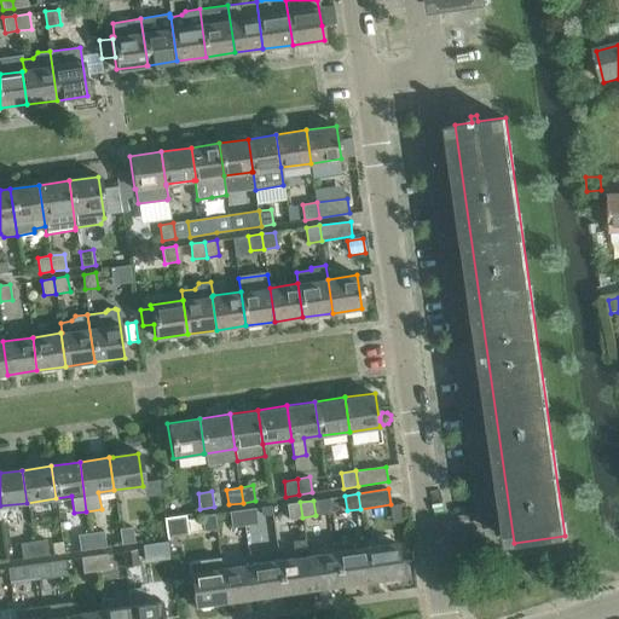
[(302,518),(300,502),(287,504),(289,520),(302,518)]
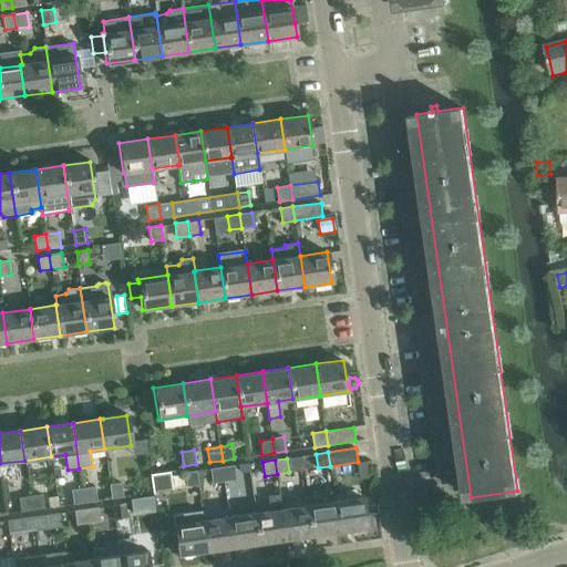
[(224,467),(225,481),(236,480),(234,465),(224,467)]
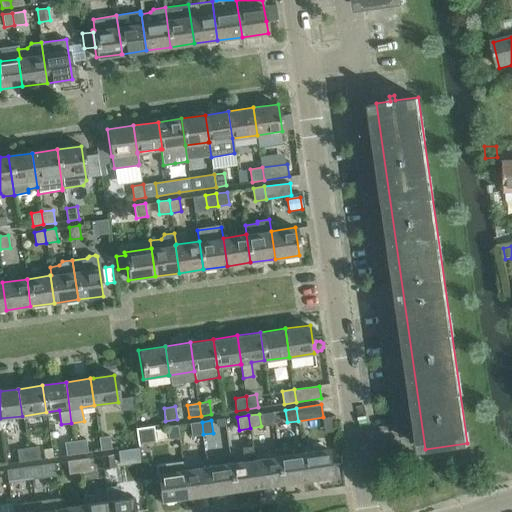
[(203,434),(202,422),(190,423),(191,436),(203,434)]
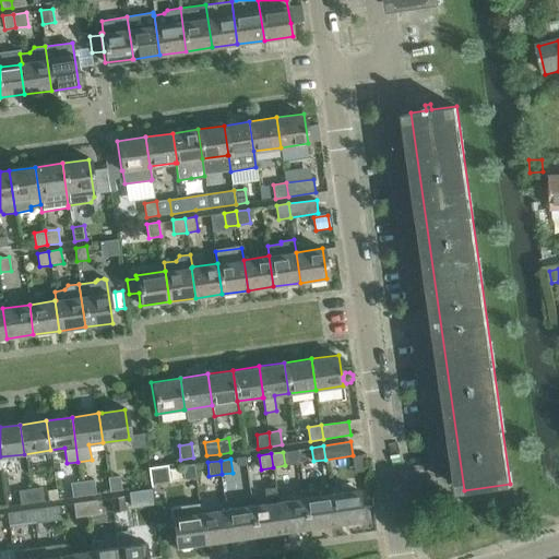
[(167,464),(154,466),(156,484),(170,482),(167,464)]
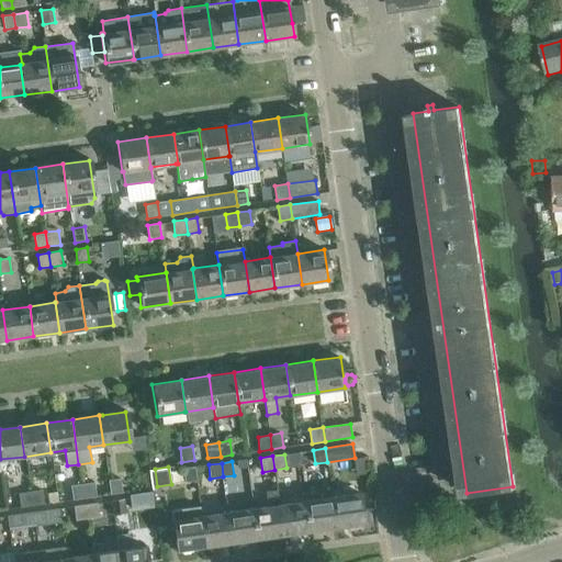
[(197,481),(195,467),(182,469),(184,482),(197,481)]
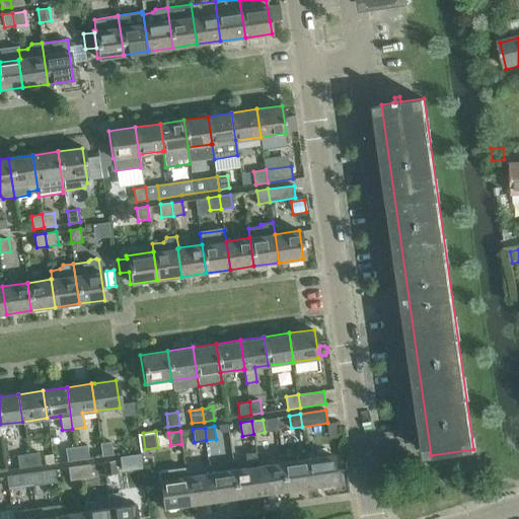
[(112,442),(100,443),(102,456),(114,455),(112,442)]
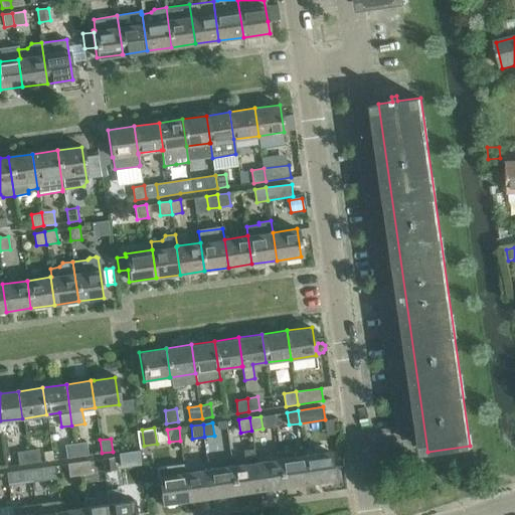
[(74,444),(76,457),(89,455),(87,442),(74,444)]
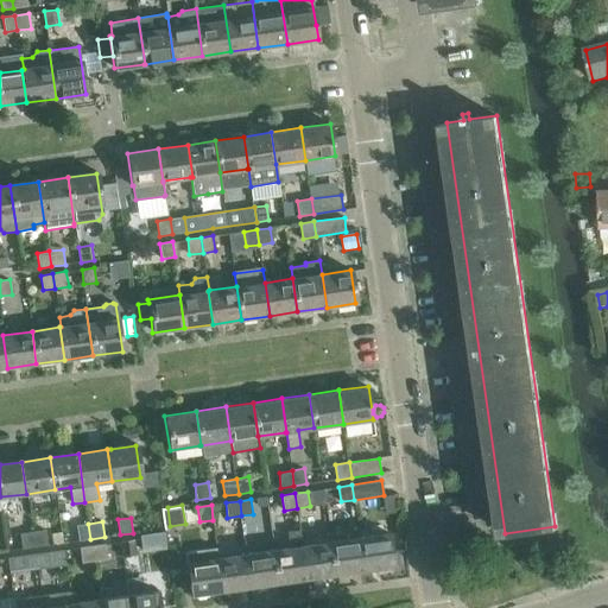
[(90,539),(88,524),(76,525),(78,540),(90,539)]
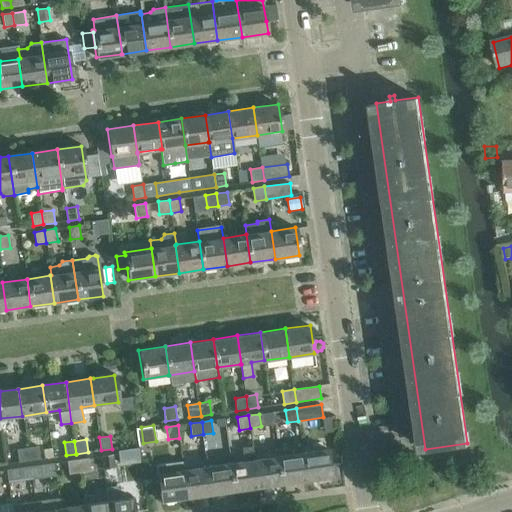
[(242,447),(244,461),(231,463),(235,490),(259,487),(255,459),(253,445),(242,447)]
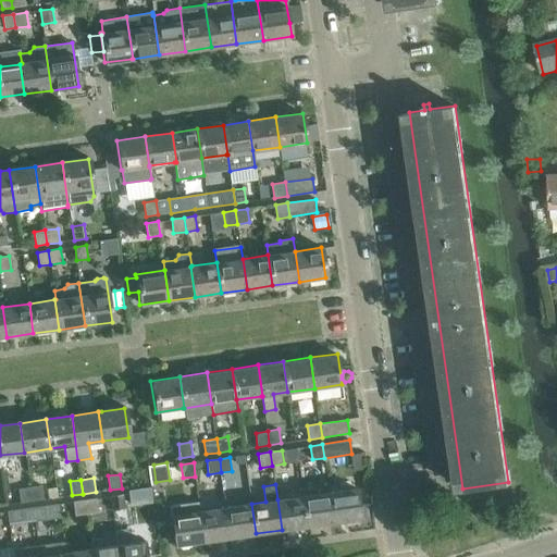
[(29,487),(32,502),(44,499),(41,485),(29,487)]
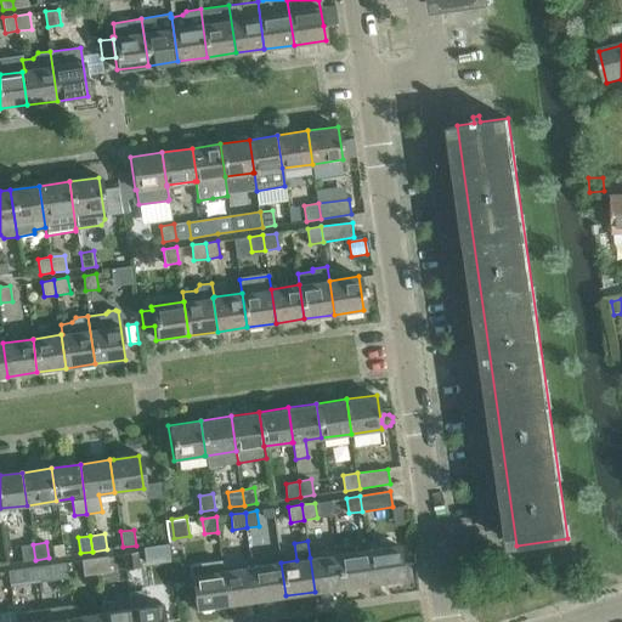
[(35,560),(33,544),(21,546),(23,561),(35,560)]
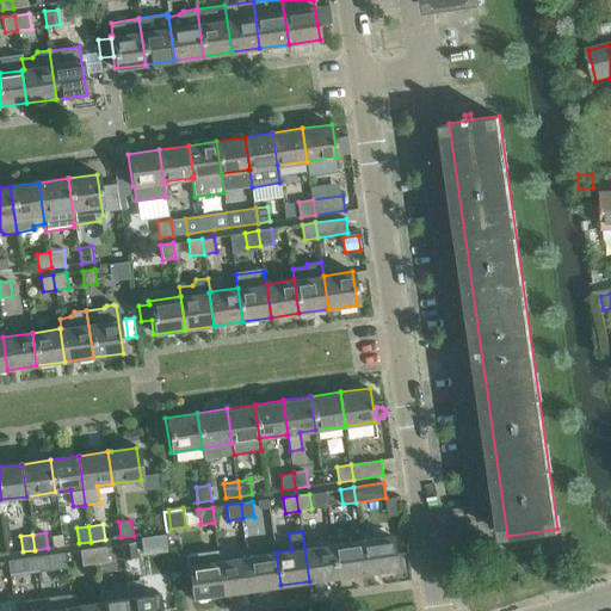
[(362,539),(366,573),(395,568),(390,536),(362,539)]
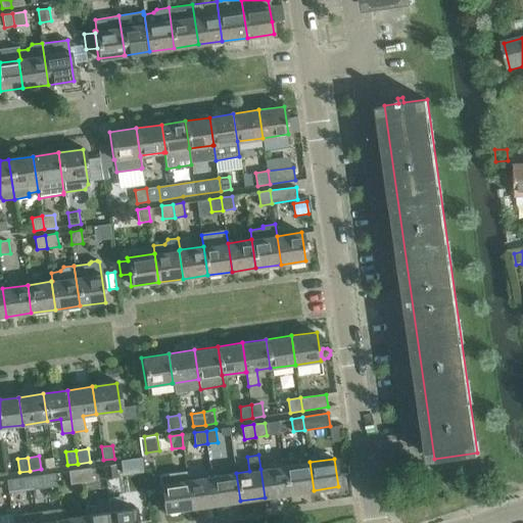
[(287,493),(313,490),(314,490),(310,462),(283,466),(287,493)]
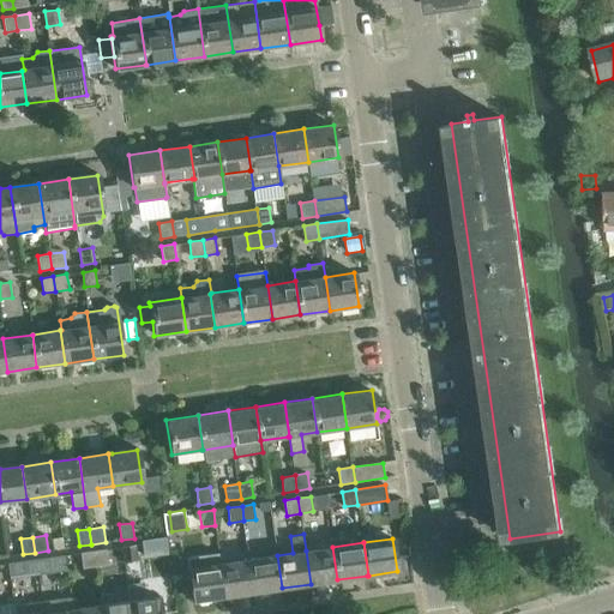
[(134,545),(122,547),(124,563),(138,560),(134,545)]
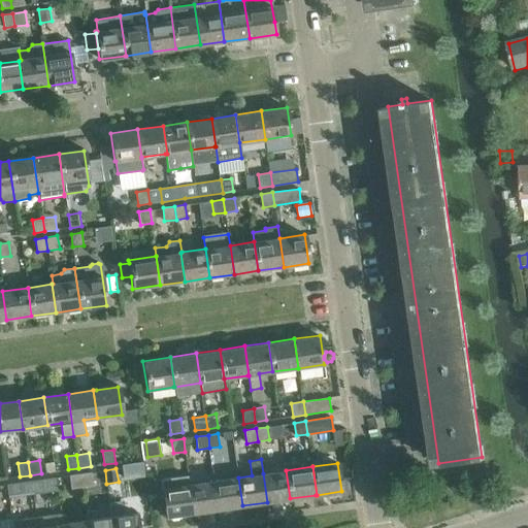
[(263,473),(267,502),(290,498),(286,470),(263,473)]
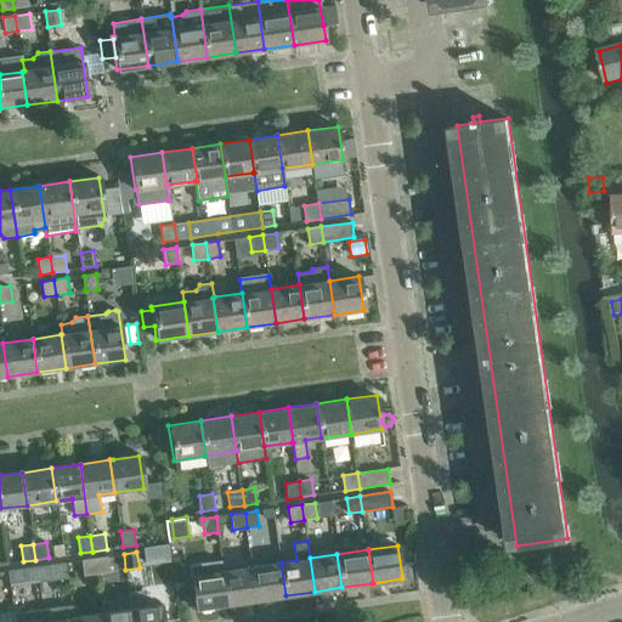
[(94,559),(96,574),(111,572),(108,557),(94,559)]
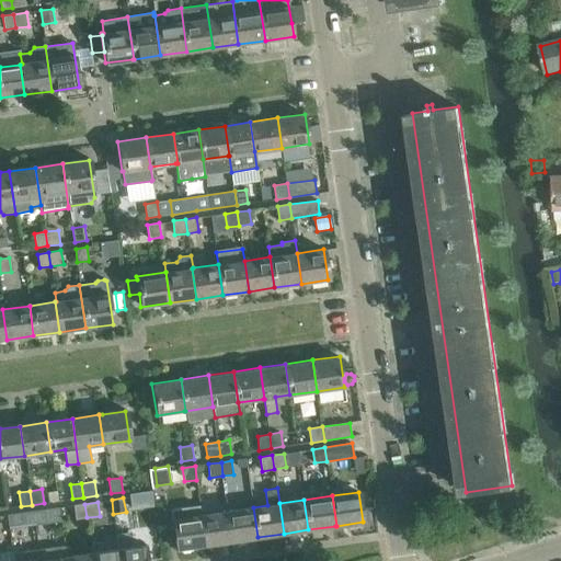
[(87,517),(84,504),(73,505),(76,519),(87,517)]
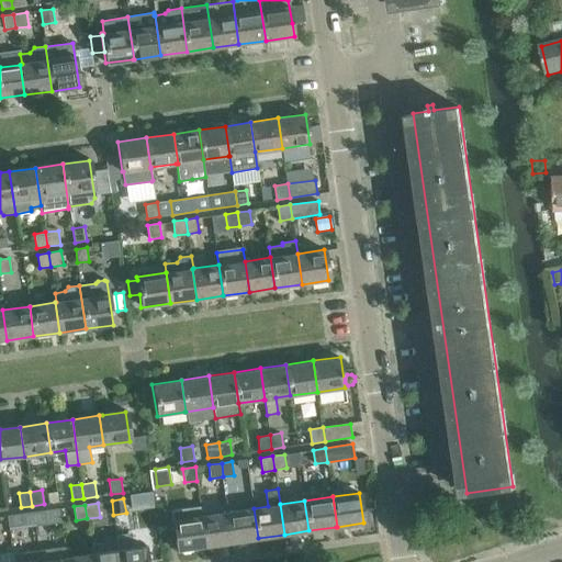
[(228,512),(233,542),(258,538),(254,508),(228,512)]
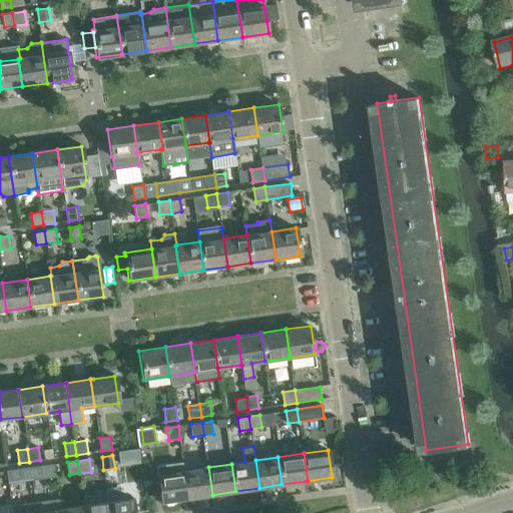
[(30,467),(31,480),(43,478),(41,466),(30,467)]
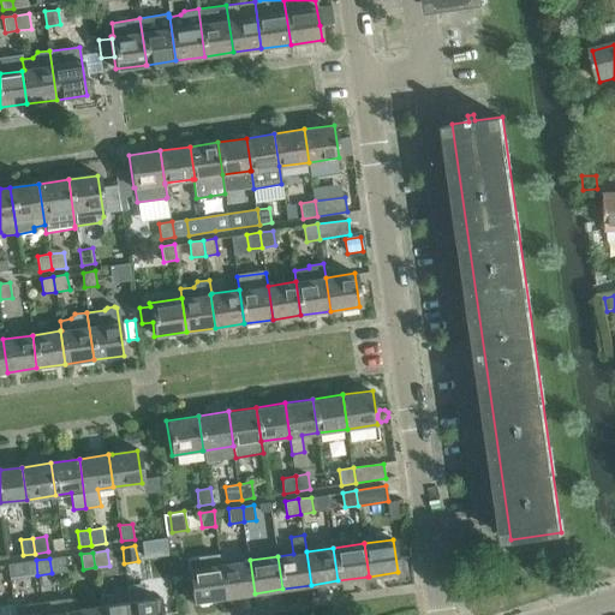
[(37,575),(36,560),(23,562),(25,578),(37,575)]
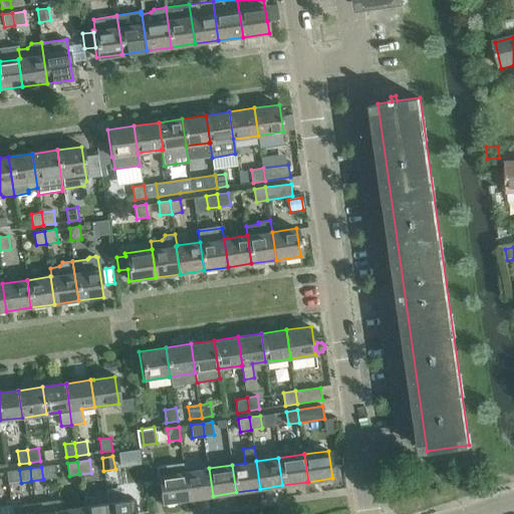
[(213,496),(209,468),(183,472),(187,499),(213,496)]
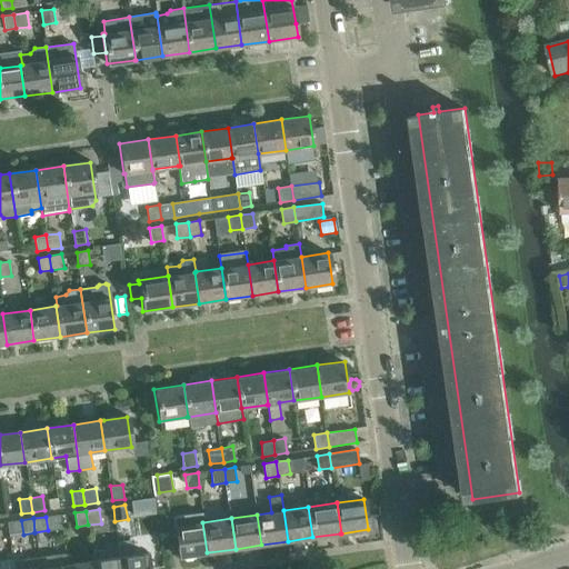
[(178,557),(206,552),(207,552),(202,522),(173,527),(178,557)]
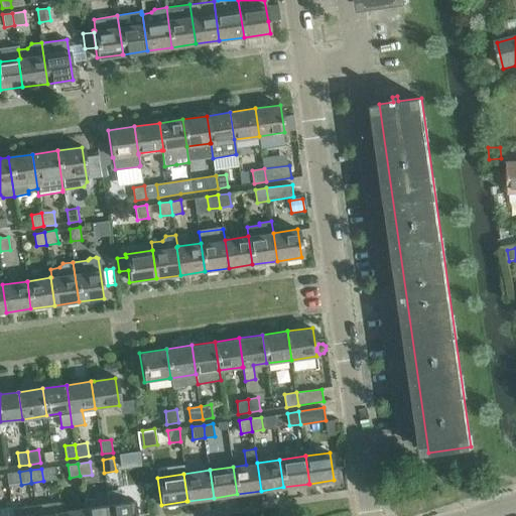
[(107,493),(109,515),(134,515),(133,502),(121,504),(119,489),(107,491),(107,493)]
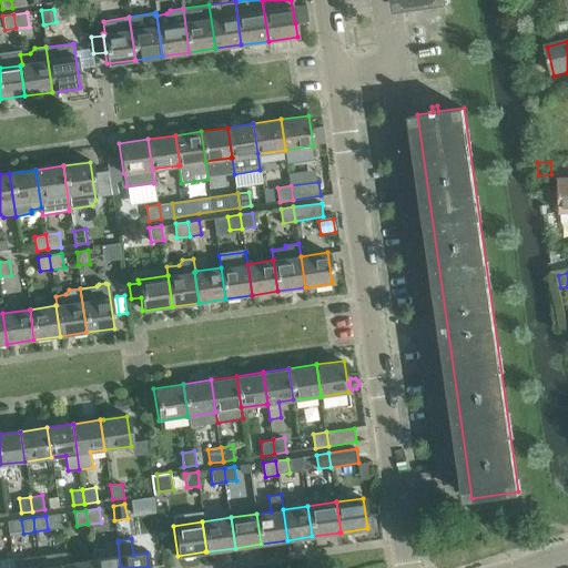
[(92,550),(93,560),(92,560),(93,567),(120,567),(118,543),(104,545),(102,549),(92,550)]
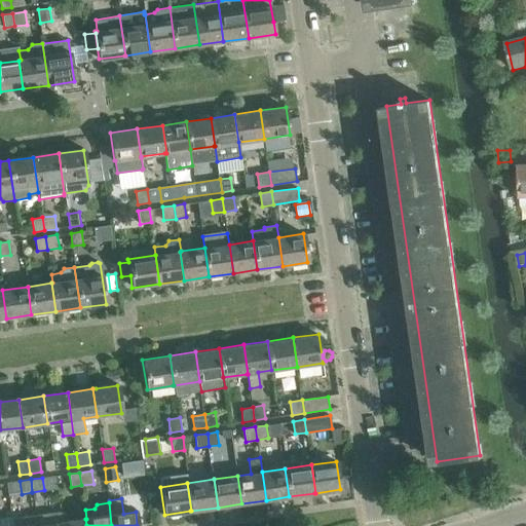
[(60,512),(36,515),(37,525),(62,525),(62,523),(60,512)]
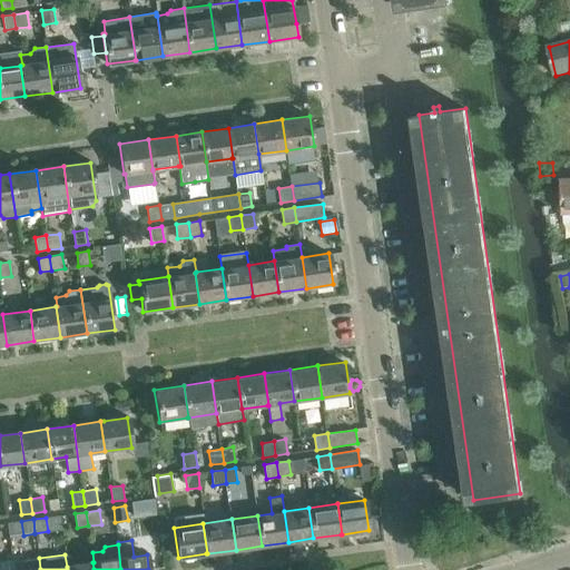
[(12,562),(13,569),(40,569),(39,558),(12,562)]
